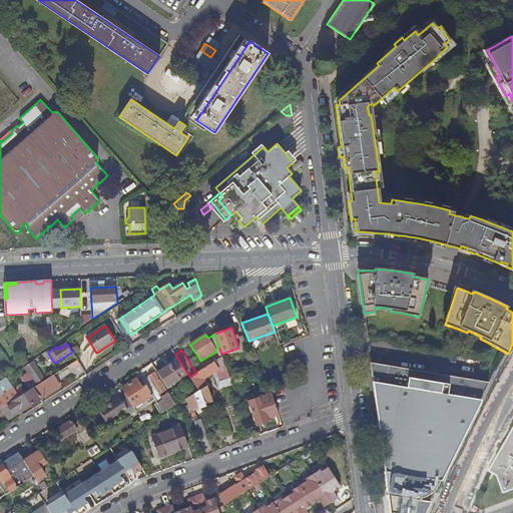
[(211,364),(196,373),(190,377),(198,390),(207,385),(203,379),(216,371),(220,381),(229,377),(222,357),(211,364)]
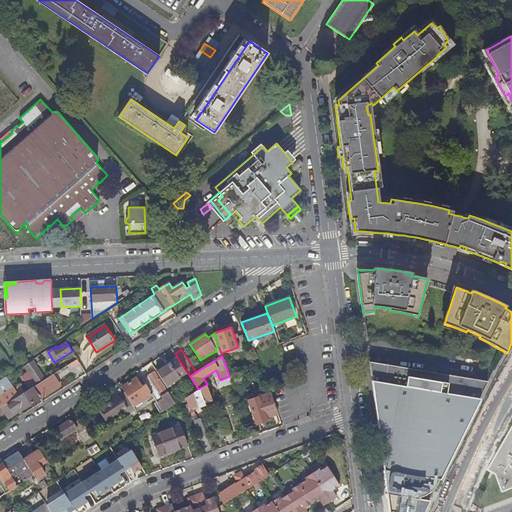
[(167,367),(158,372),(165,384),(174,379),(186,371),(177,357),(166,365),(167,367)]
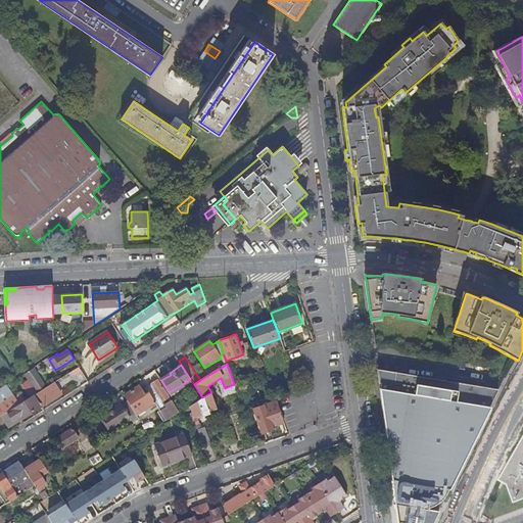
[(31,381),(36,391),(45,386),(34,369),(26,373),(31,381)]
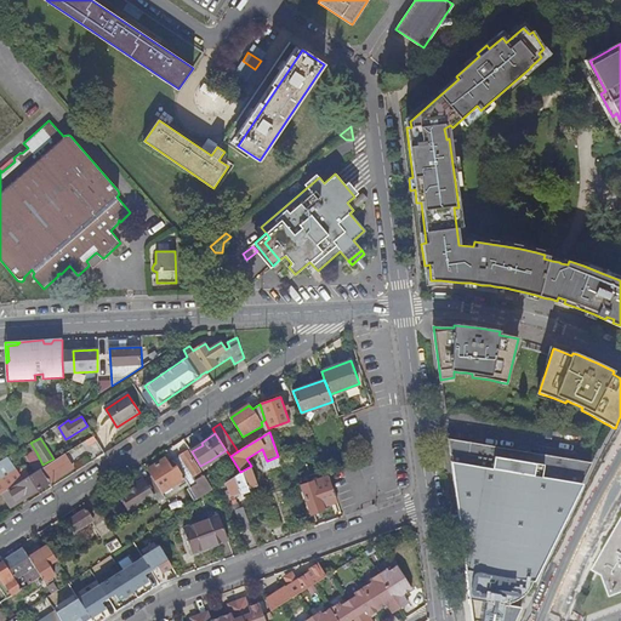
[(592,463),(449,439),(472,620),(514,620),(523,605),(510,604),(511,602),(519,598),(523,596),(525,592),(529,586),(533,581),(535,581),(548,556),(552,547),(574,505),(584,484),(581,484),(592,463)]
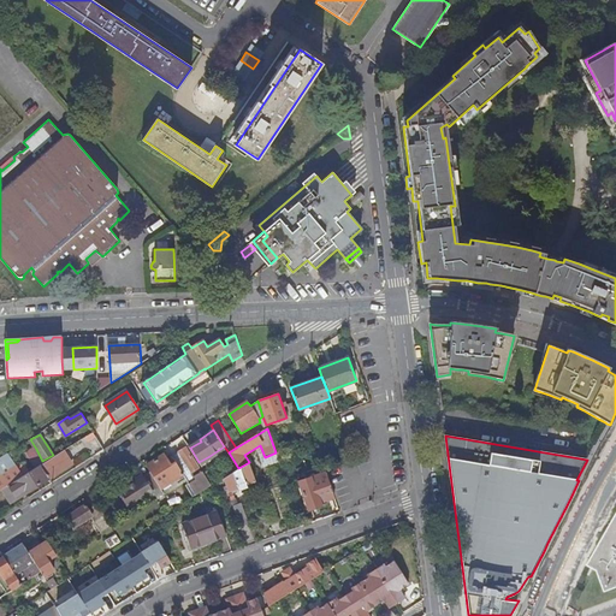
[(178,452),(179,455),(191,473),(200,468),(187,448),(178,452)]
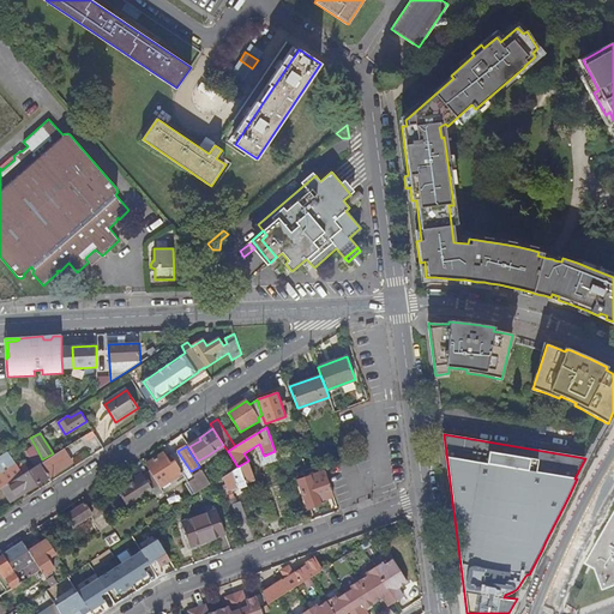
[(37,463),(42,459),(36,447),(32,449),(35,452),(31,453),(37,463)]
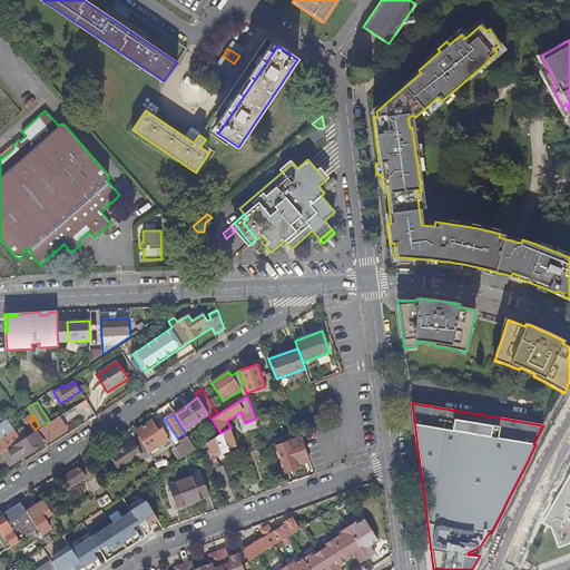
[(59,416),(50,422),(38,430),(46,442),(66,429),(59,416)]
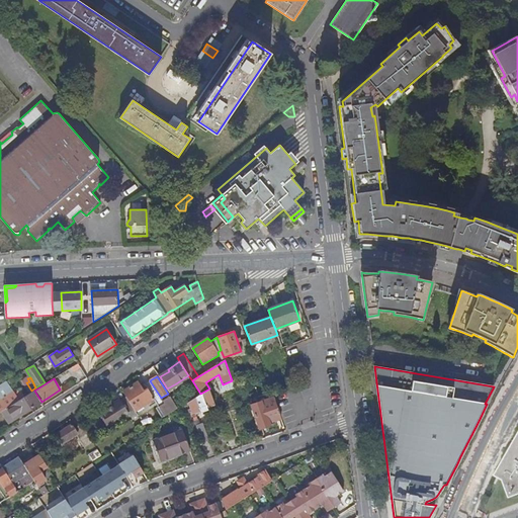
[(15,394),(7,381),(2,384),(10,397),(0,403),(0,412),(2,412),(8,408),(19,401),(15,394)]
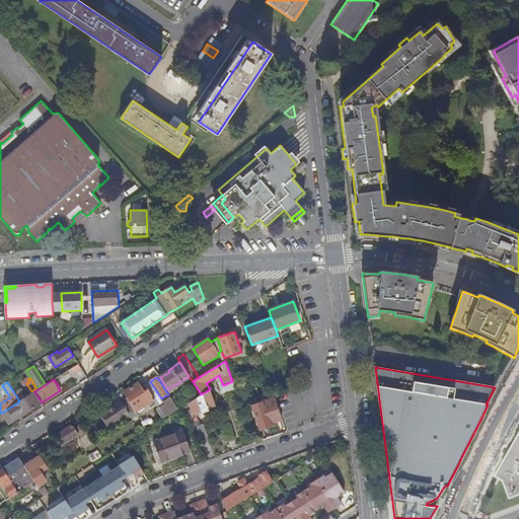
[(139,383),(123,393),(127,397),(136,413),(154,400),(147,389),(144,391),(143,389),(139,383)]
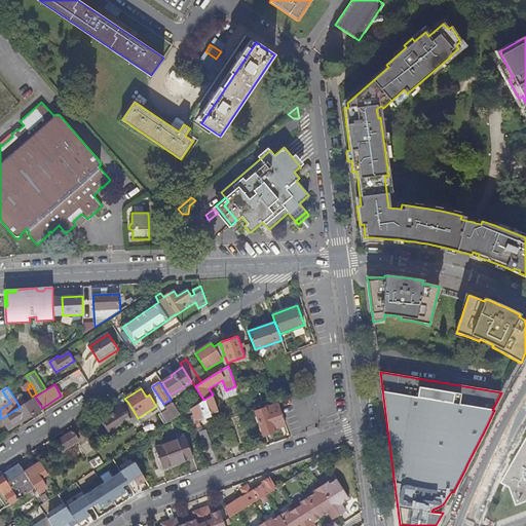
[(148,392),(149,395),(156,406),(161,413),(166,409),(163,404),(153,388),(148,392)]
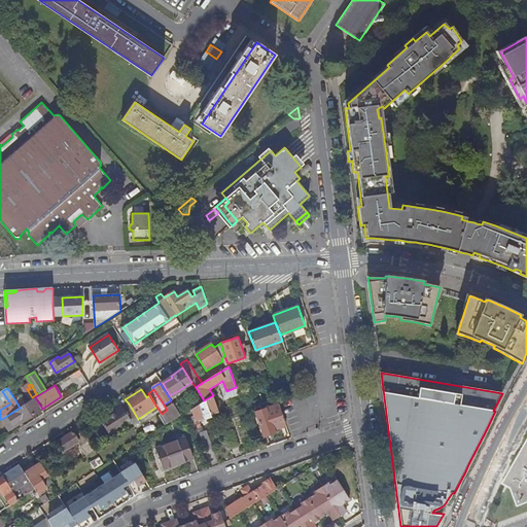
[(213,395),(204,400),(191,410),(198,427),(202,425),(199,421),(210,415),(210,412),(217,409),(216,407),(216,406),(213,395)]
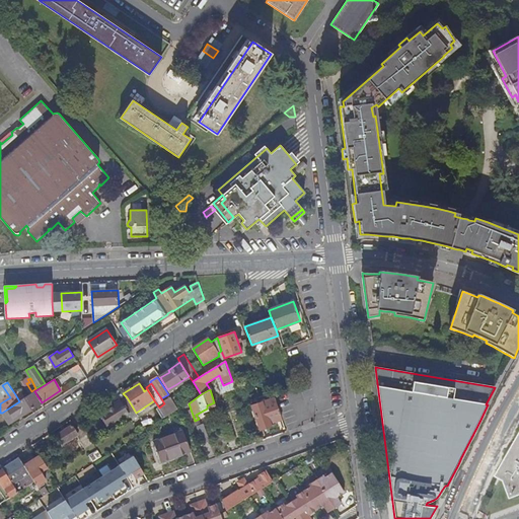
[(20,391),(15,394),(19,401),(24,398),(20,391)]
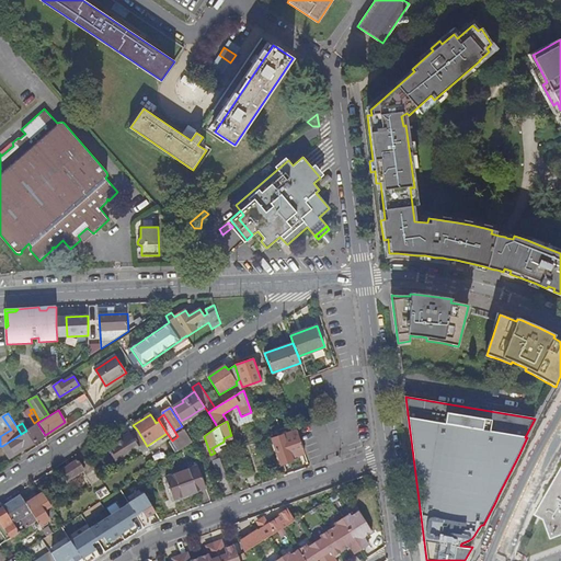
[(15,454),(42,436),(35,424),(26,431),(21,434),(9,442),(15,454)]
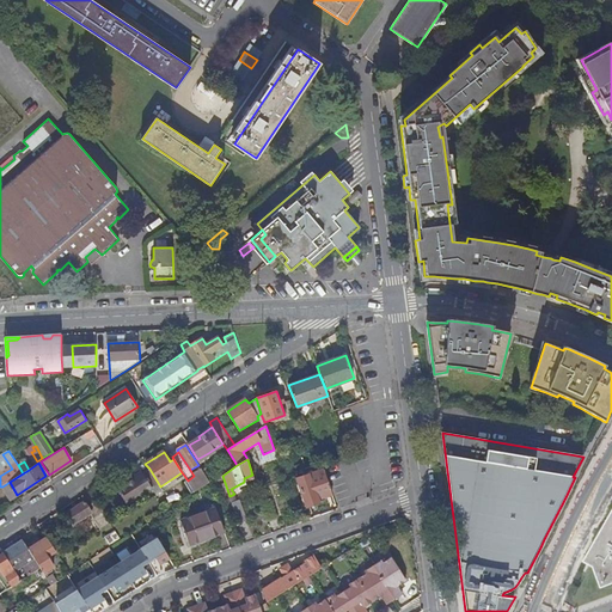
[(194,476),(188,481),(194,490),(209,481),(200,467),(199,465),(190,470),(194,476)]
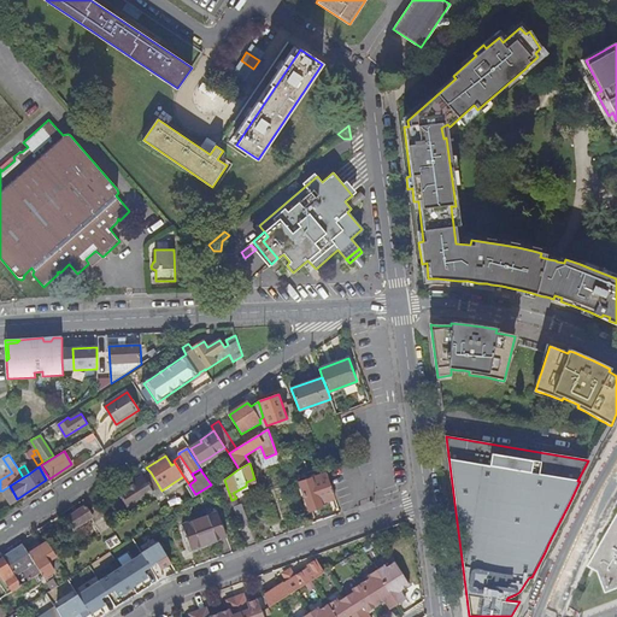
[(152,492),(157,499),(164,494),(162,491),(151,472),(119,493),(128,507),(152,492)]
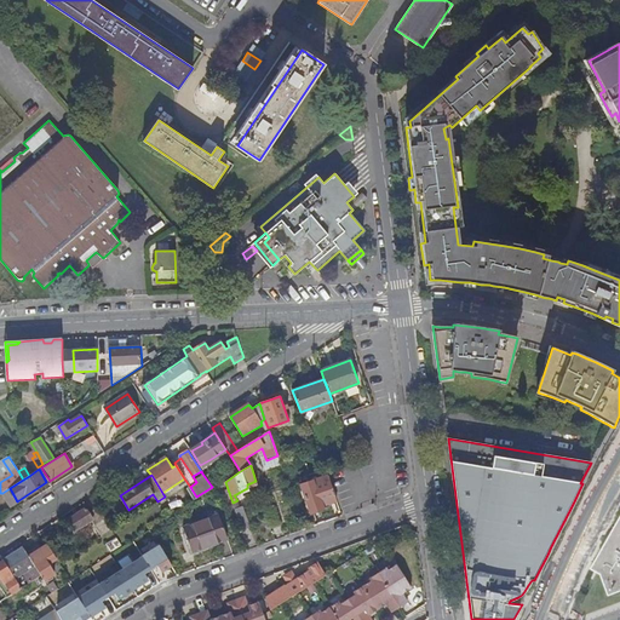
[(337,501),(328,476),(302,486),(311,514),(323,509),(322,506),(337,501)]
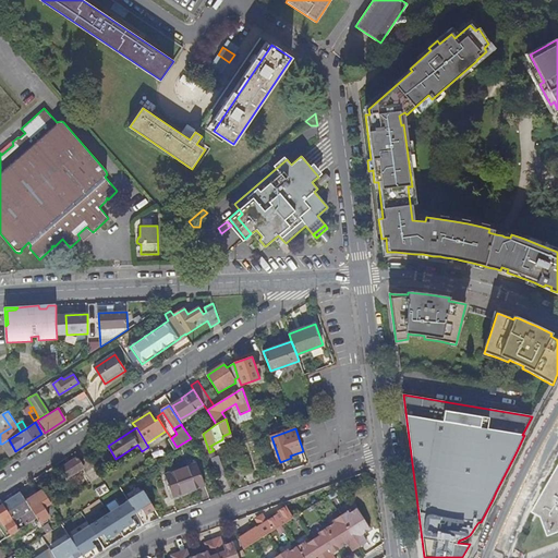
[(9,439),(2,444),(10,455),(15,451),(9,439)]
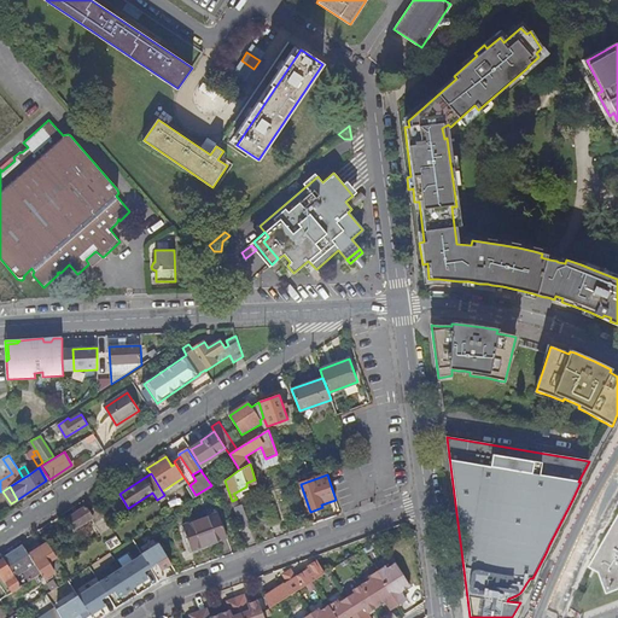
[(264,508),(270,525),(279,523),(274,505),(264,508)]
